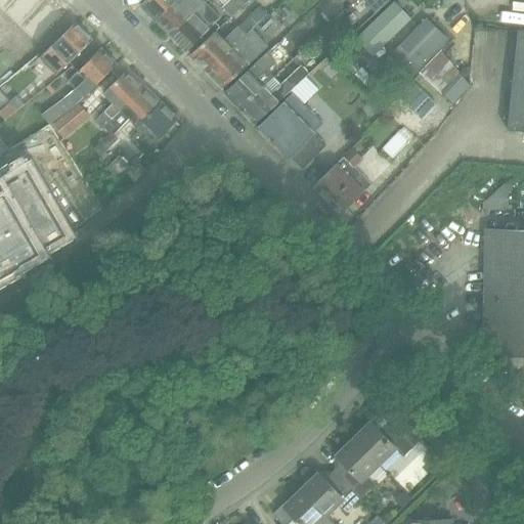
[(0,0),(0,4),(5,9),(13,0),(0,0)]
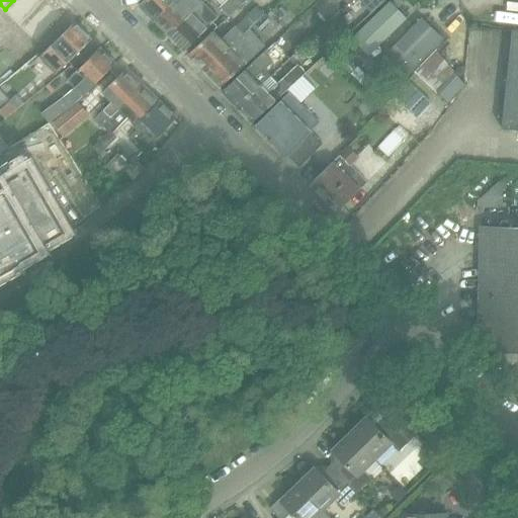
[(13,0),(5,9),(21,24),(45,0),(13,0)]
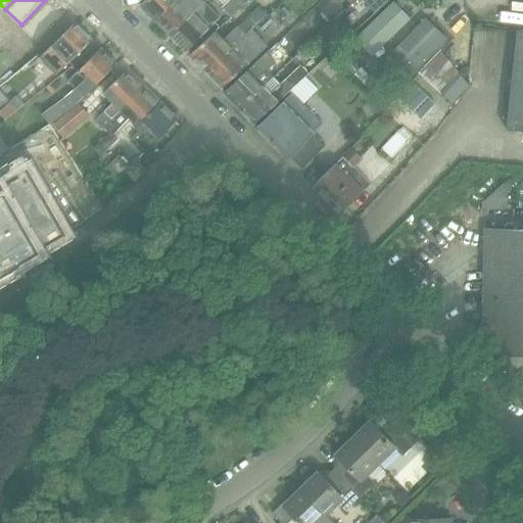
[(53,0),(45,0),(21,25),(39,42),(66,12),(53,0)]
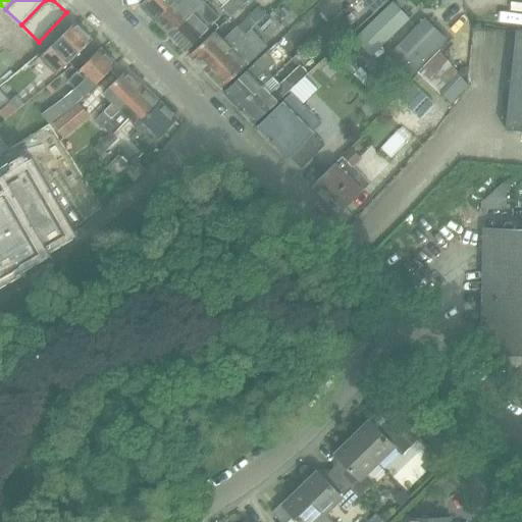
[(145,0),(140,5),(154,18),(172,0),(145,0)]
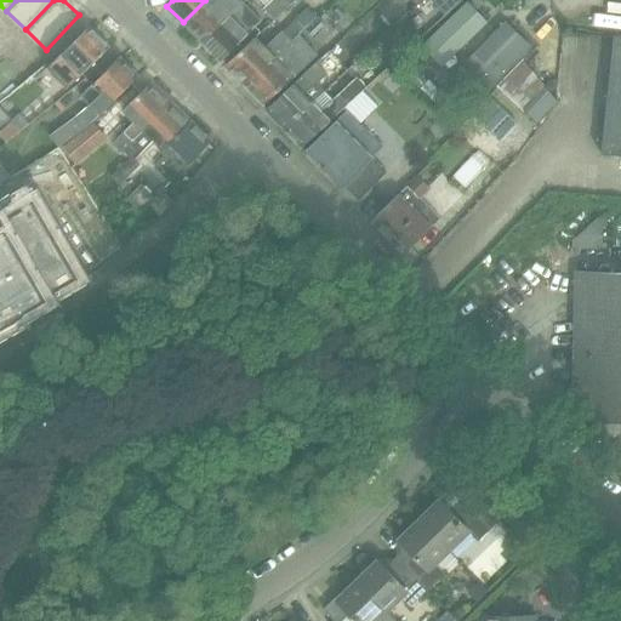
[(243,3),(240,0),(205,0),(183,22),(201,41),(215,27),(233,11),(243,3)]
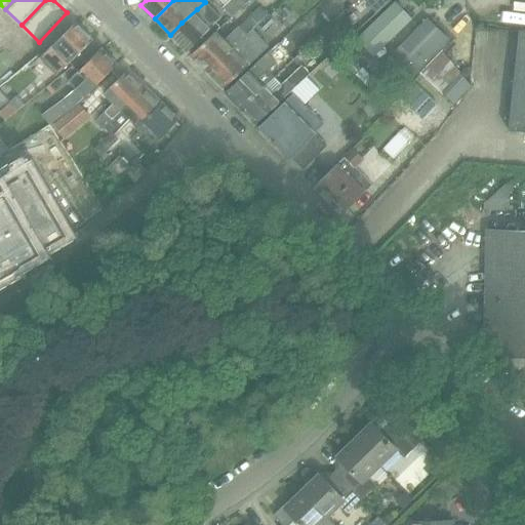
[(230,0),(224,6),(223,7),(232,16),(249,0),(230,0)]
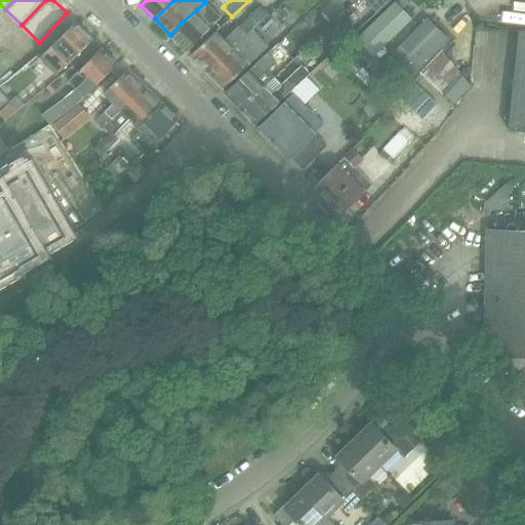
[(390,0),(364,0),(376,12),(378,11),(390,0)]
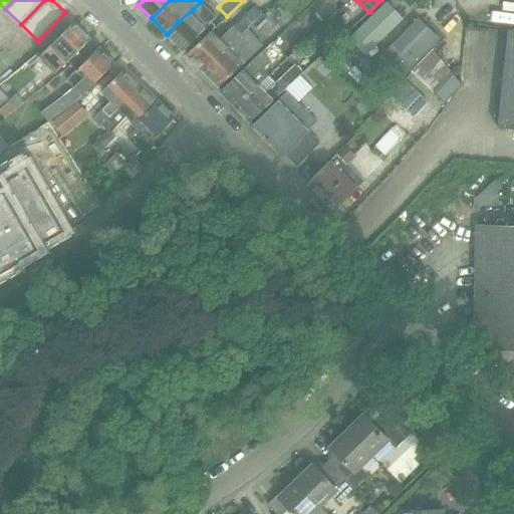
[(216,17),(201,2),(193,9),(178,22),(167,34),(183,50),(216,17)]
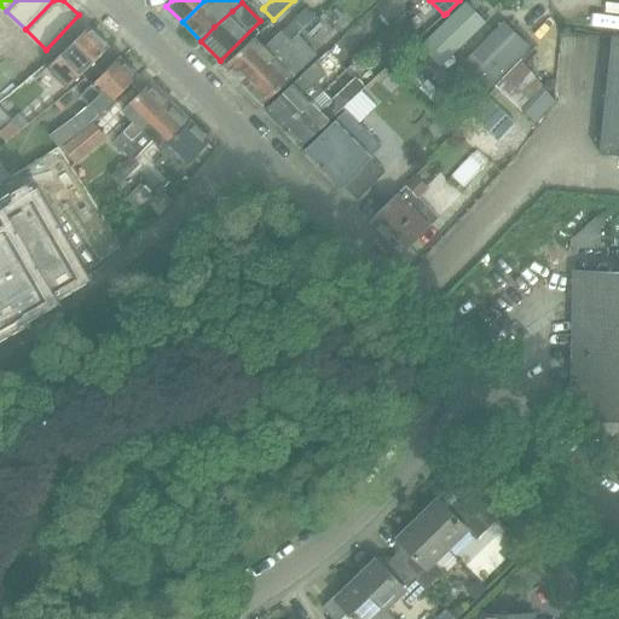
[(466,3),(422,47),(440,67),(485,23),(466,3)]
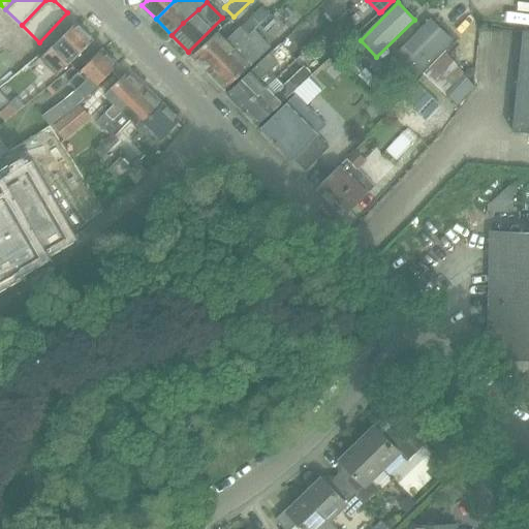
[(271,16),(261,6),(242,28),(241,27),(227,40),(218,31),(192,55),(209,71),(254,30),(271,16)]
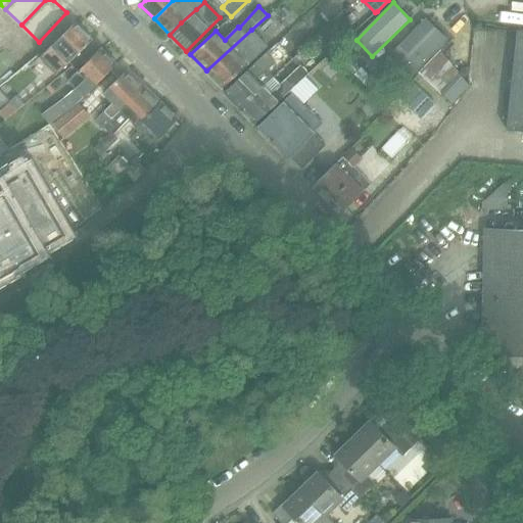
[(419,28),(377,70),(399,92),(439,50),(447,42),(426,20),(419,28)]
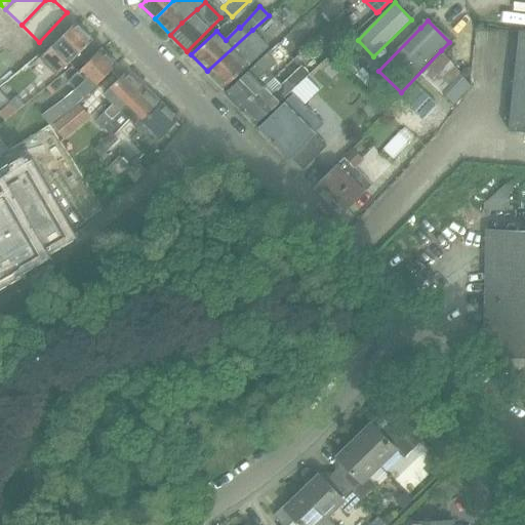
[(75,23),(61,37),(41,58),(57,75),(70,64),(93,40),(75,23)]
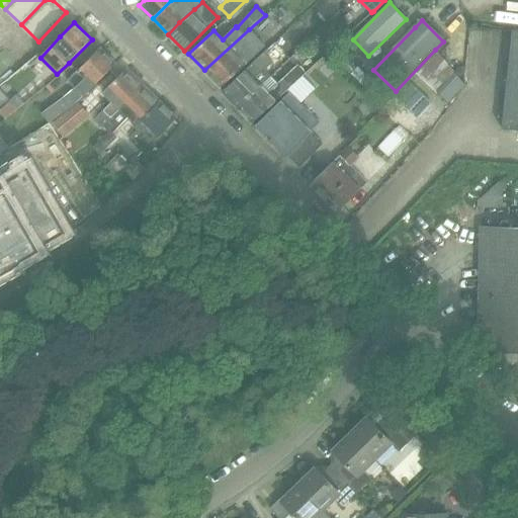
[(265,47),(249,29),(204,70),(221,87),(265,47)]
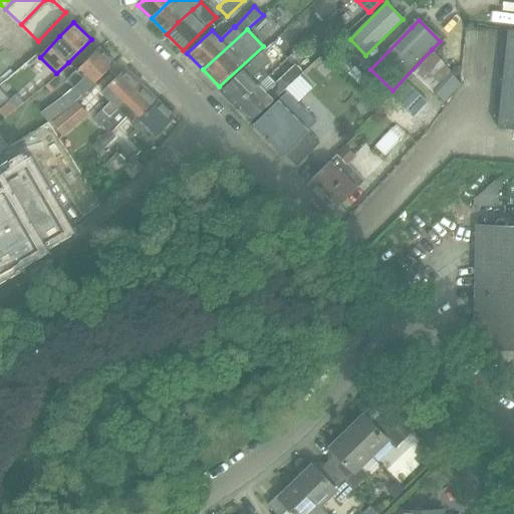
[(513,30),(507,30),(497,126),(513,127),(513,30)]
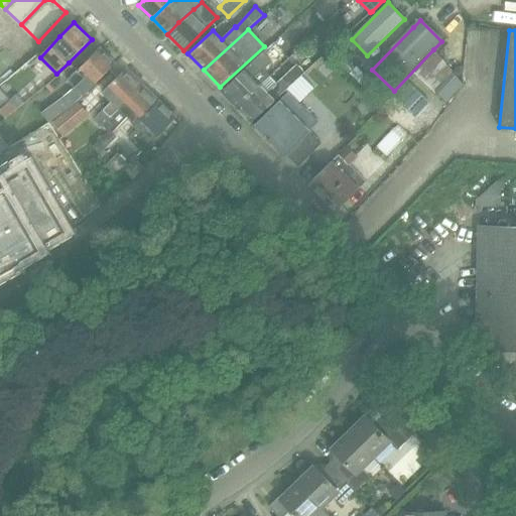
[(460,94),(477,76),(445,46),(428,65),(460,94)]
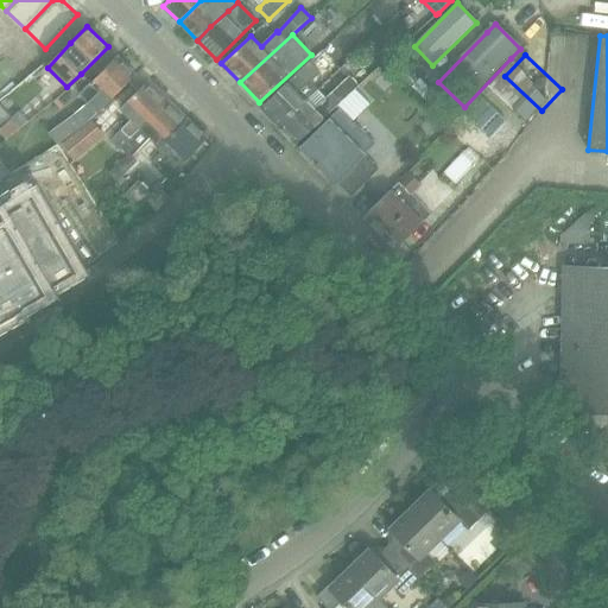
[(118,56),(113,61),(90,83),(78,94),(88,102),(73,115),(49,133),(57,145),(99,113),(109,102),(137,74),(118,56)]
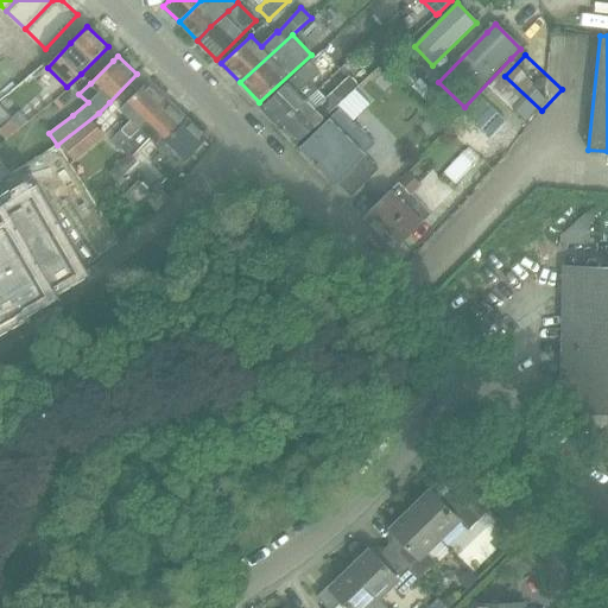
[(322,73),(310,59),(260,107),(277,125),(304,99),(306,101),(317,90),(310,82),(322,73)]
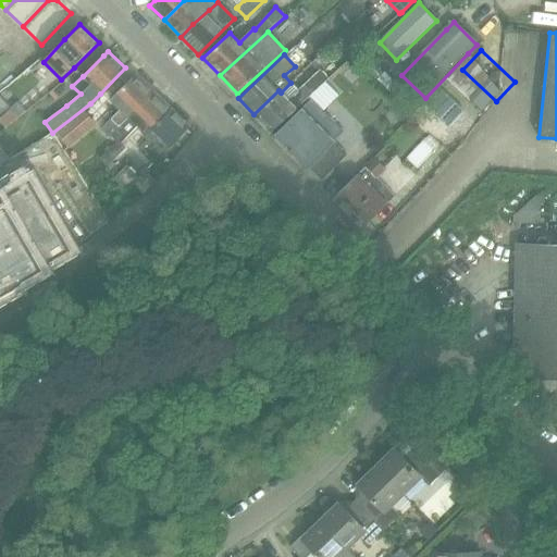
[(327,78),(319,70),(301,86),(300,85),(296,88),(291,83),(281,93),(279,90),(254,114),(271,132),(286,116),(327,78)]
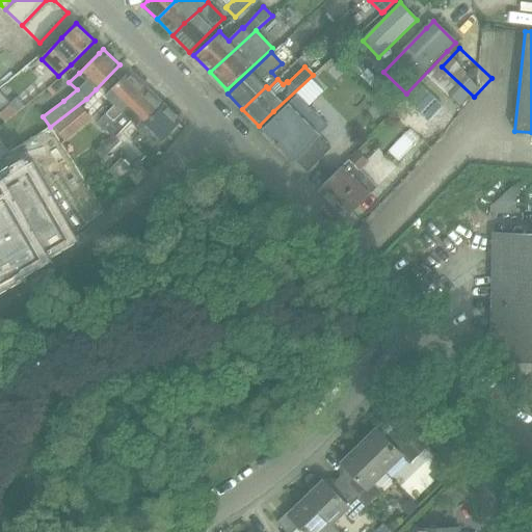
[(130,70),(115,85),(105,95),(114,104),(96,123),(104,130),(147,86),(130,70)]
